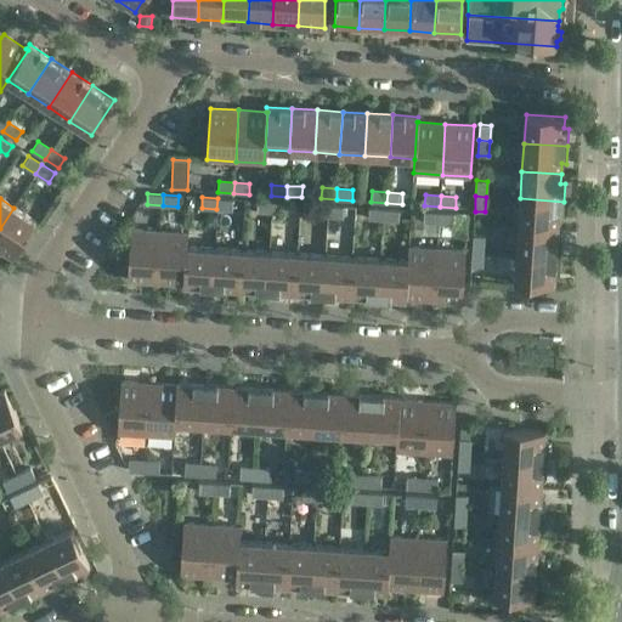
[(232,209),(232,198),(218,198),(216,209),(232,209)]
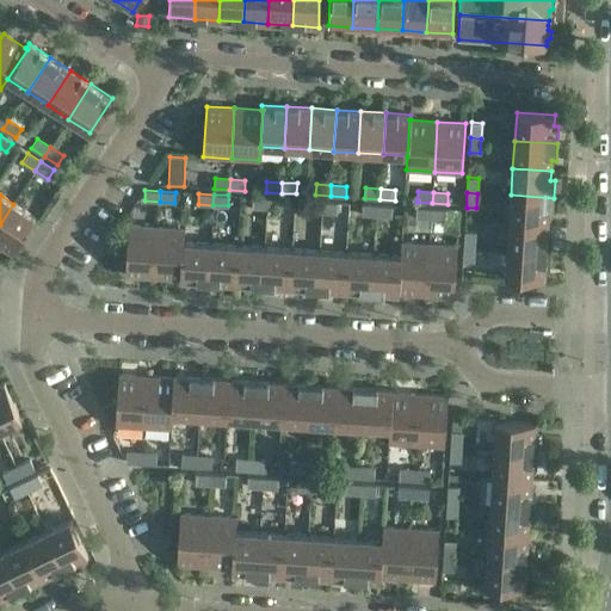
[(553,215),(554,198),(511,195),(510,222),(548,226),(548,215),(553,215)]
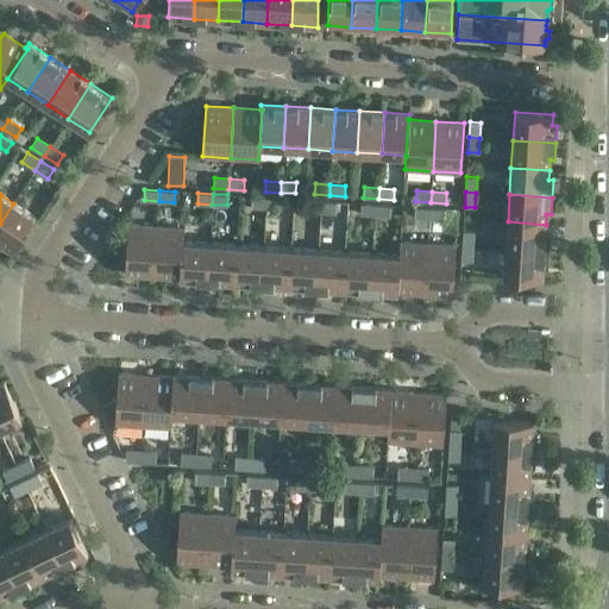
[(267,198),(252,196),(251,207),(267,208),(267,198)]
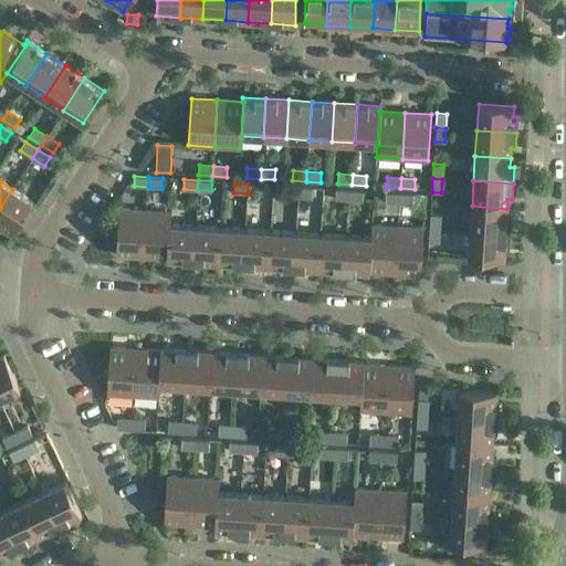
[(262,194),(262,184),(248,184),(248,194),(262,194)]
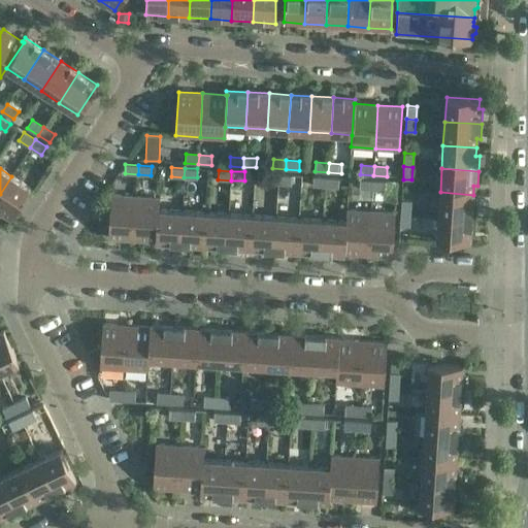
[(278,174),(265,173),(265,183),(278,184),(278,174)]
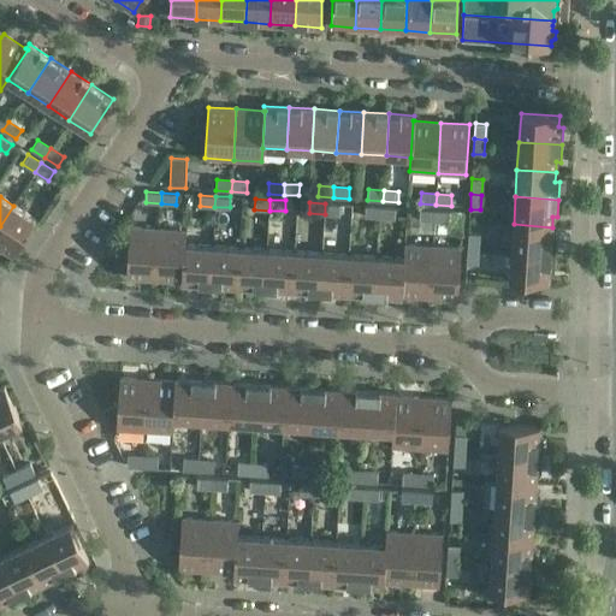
[(339,214),(341,203),(325,203),(325,214),(339,214)]
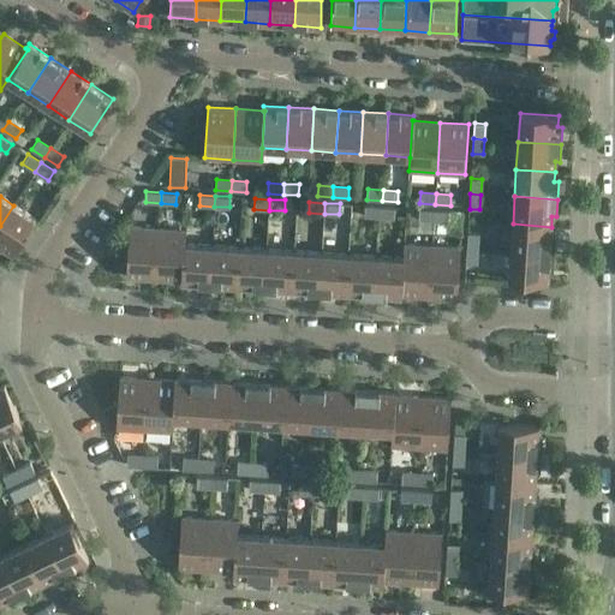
[(35,219),(13,206),(0,226),(0,245),(12,254),(35,219)]
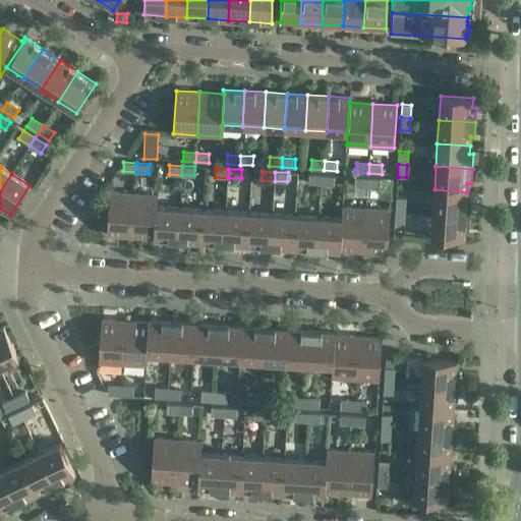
[(322,175),(308,174),(308,183),(321,184),(322,175)]
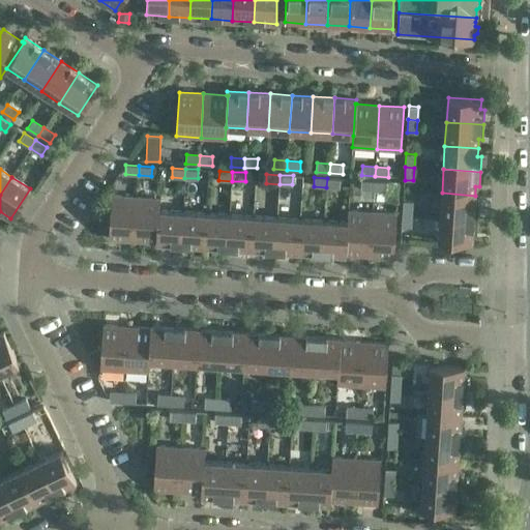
[(340,187),(340,178),(327,178),(326,187),(340,187)]
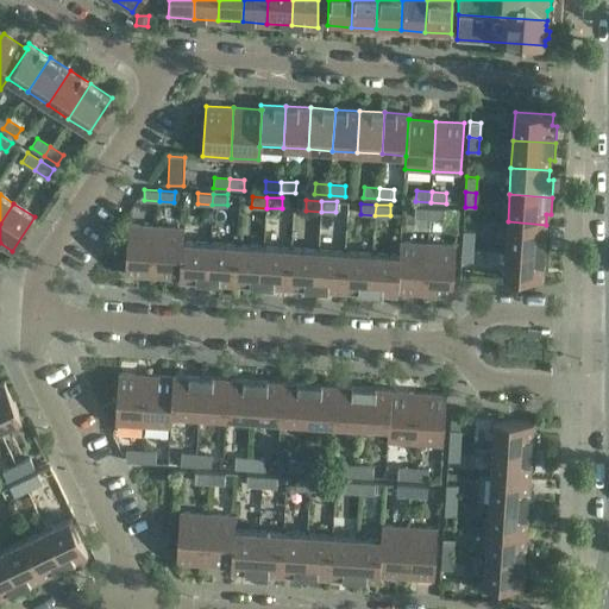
[(429,218),(431,208),(415,207),(414,218),(429,218)]
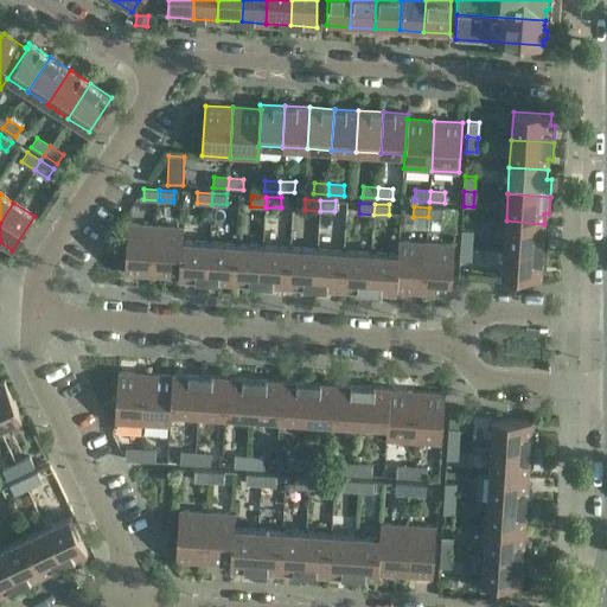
[(443,218),(443,208),(429,208),(428,217),(443,218)]
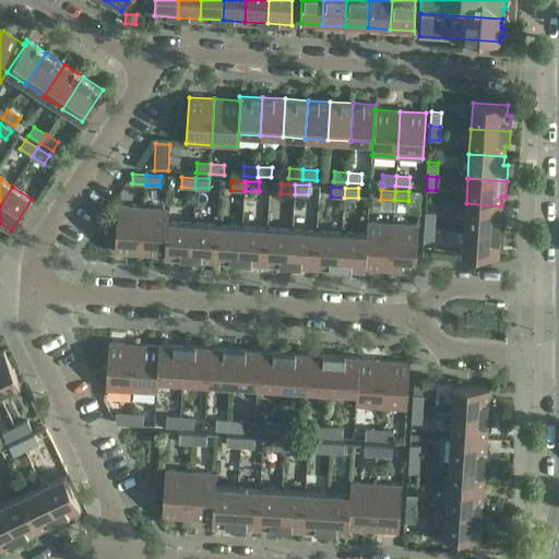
[(500,214),(501,206),(466,203),(464,228),(503,230),(504,215),(500,214)]
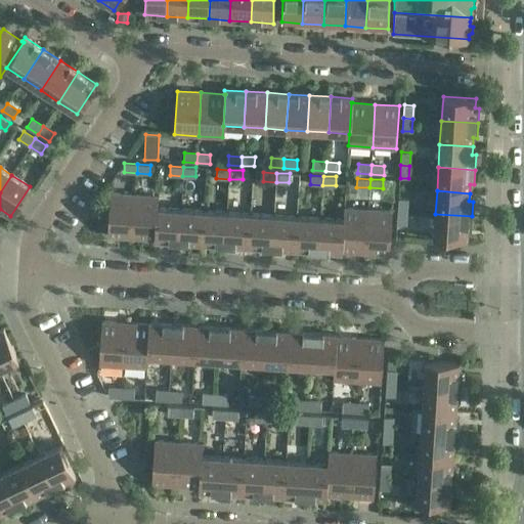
[(131,237),(134,194),(110,192),(107,235),(131,237)]
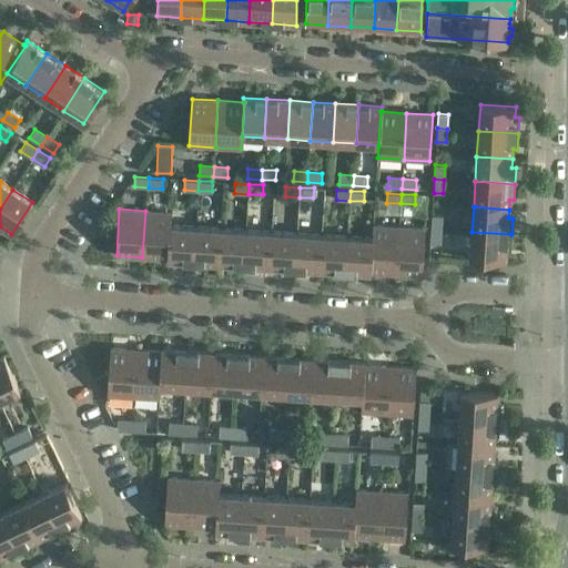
[(169,260),(171,225),(171,213),(145,211),(142,257),(166,259),(169,260)]
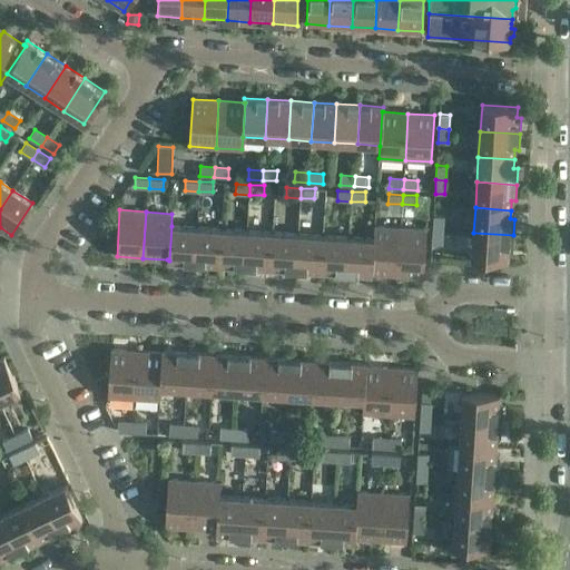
[(443,216),(433,216),(432,229),(442,231),(443,216)]
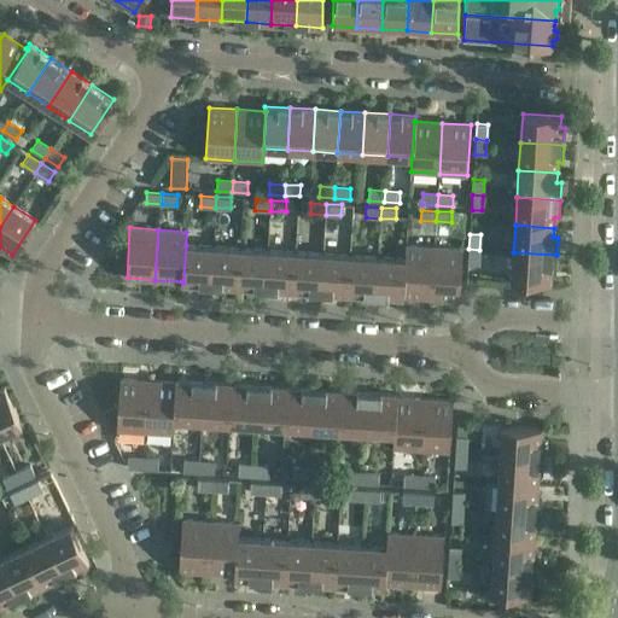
[(210,286),(213,248),(186,245),(184,283),(181,281),(181,284),(210,286)]
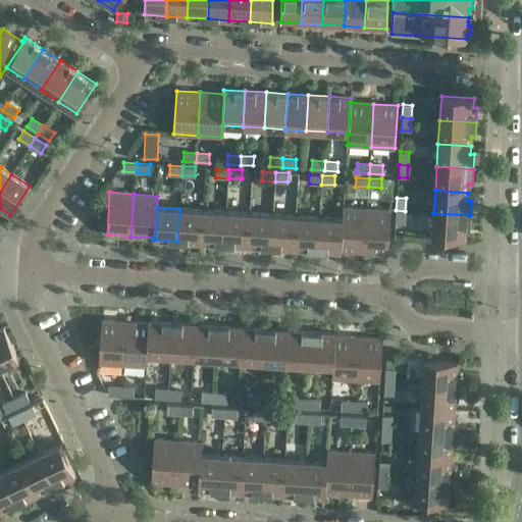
[(364,252),(367,209),(343,207),(342,219),(340,250),(342,250),(364,252)]
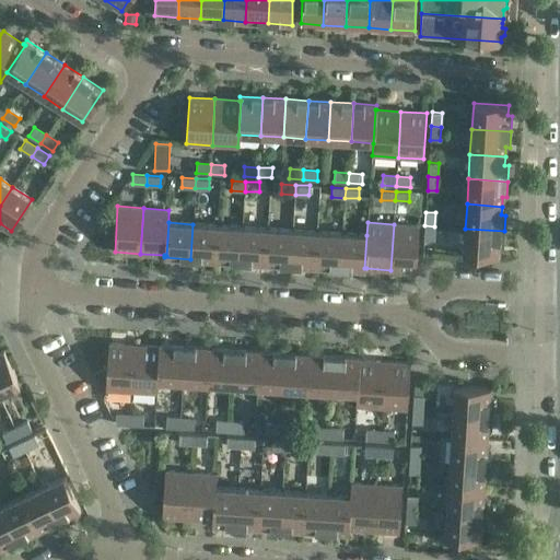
[(216,260),(218,225),(193,224),(190,259),(216,260)]
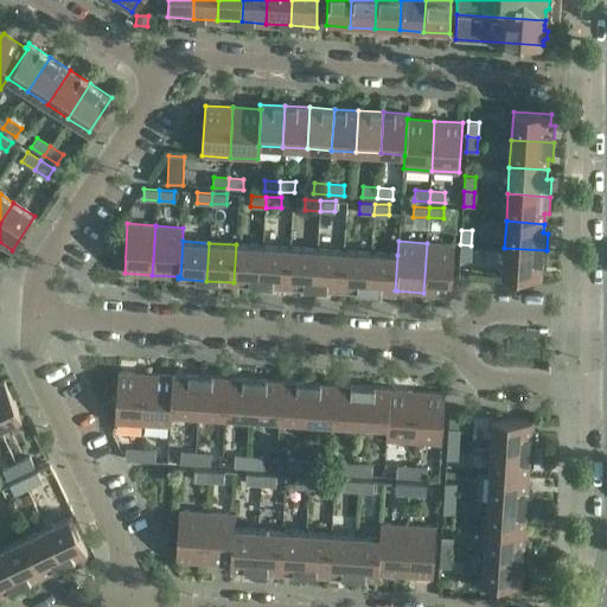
[(454,244),(427,243),(423,293),(452,294),(454,244)]
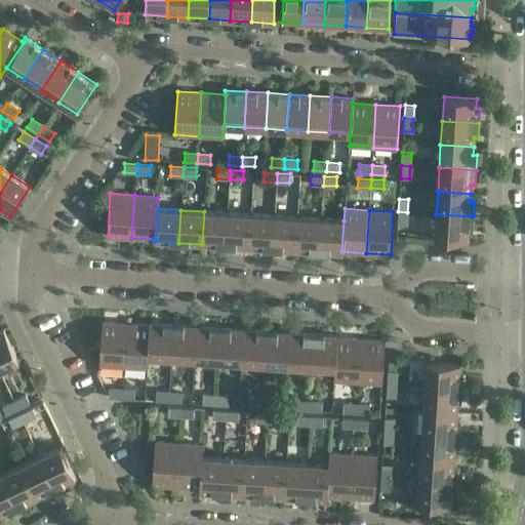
[(226,246),(228,213),(204,211),(202,244),(226,246)]
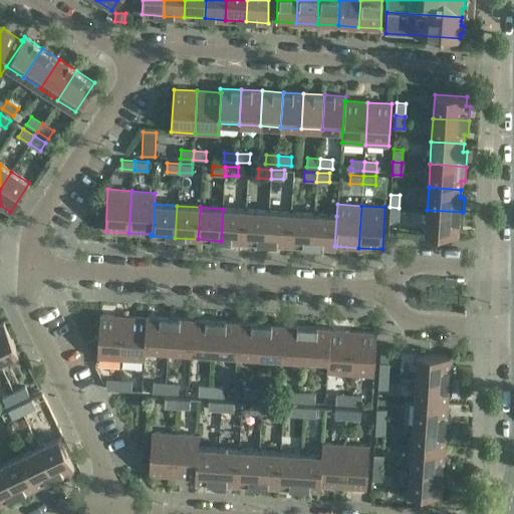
[(399,221),(399,208),(390,207),(390,220),(399,221)]
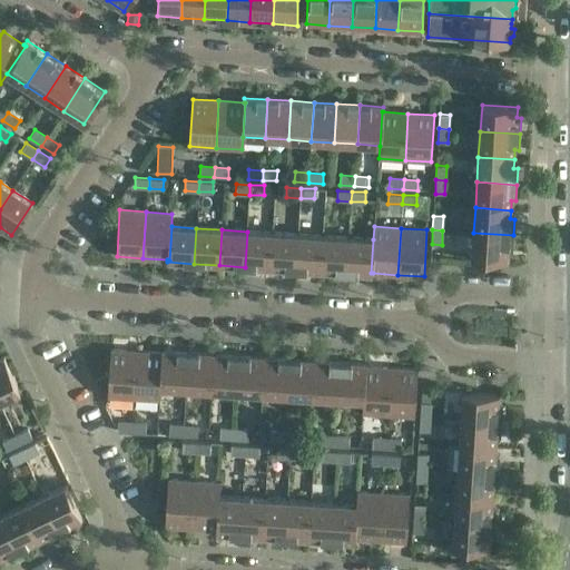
[(269,268),(272,233),(247,232),(245,267),(269,268)]
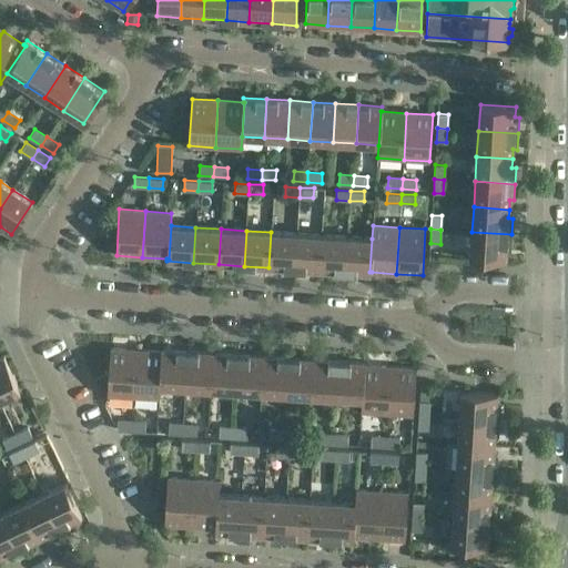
[(294,270),(296,233),(271,232),(269,267),(294,270)]
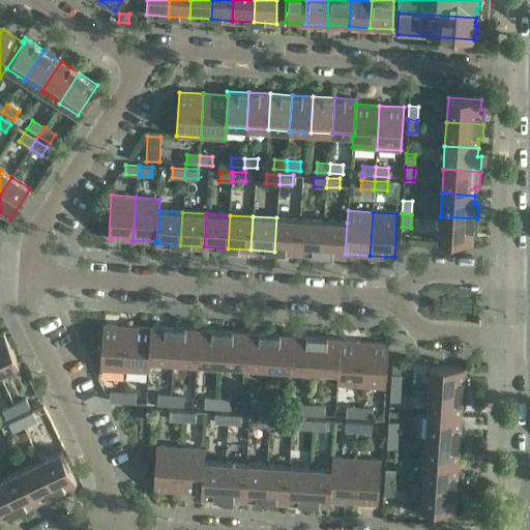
[(476,234),(477,219),(477,218),(440,216),(439,241),(472,243),(472,234),(476,234)]
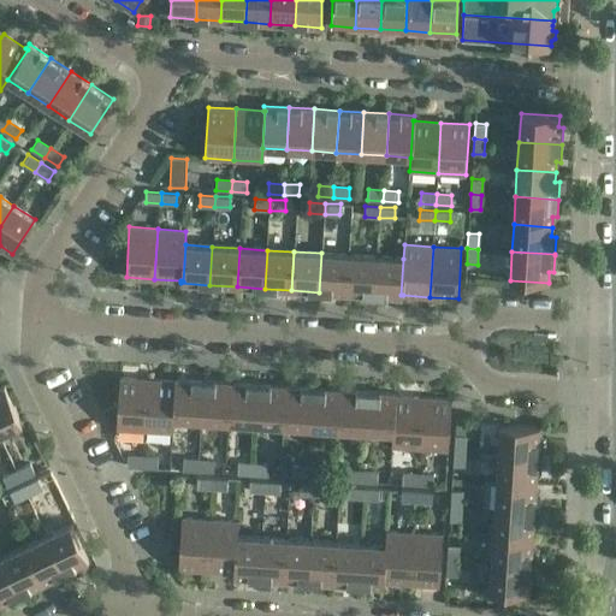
[(347,294),(349,255),(321,253),(319,292),(347,294)]
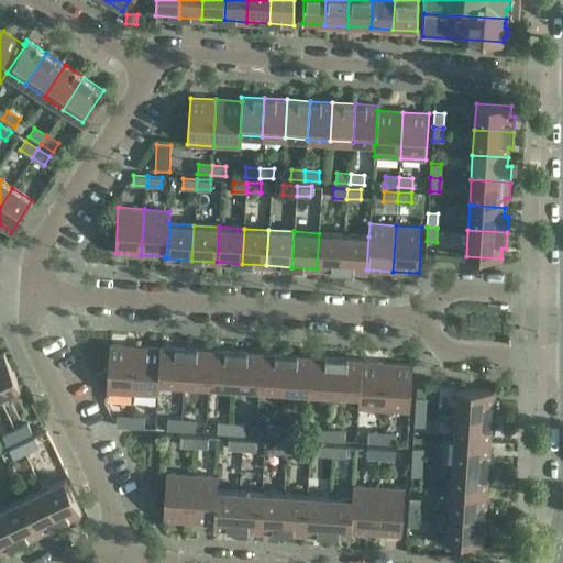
[(342,271),(344,234),(319,233),(317,268),(342,271)]
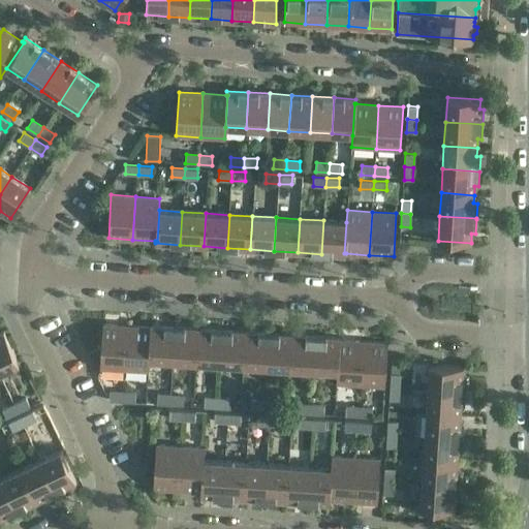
[(344,253),(346,222),(323,220),(321,254),(346,255),(346,253),(344,253)]
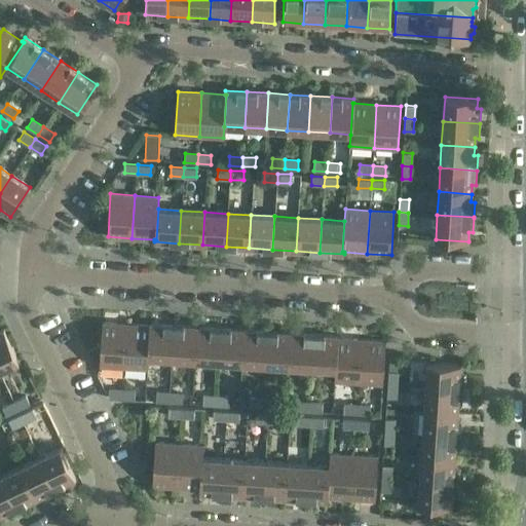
[(123,368),(126,325),(102,323),(100,366),(123,368)]
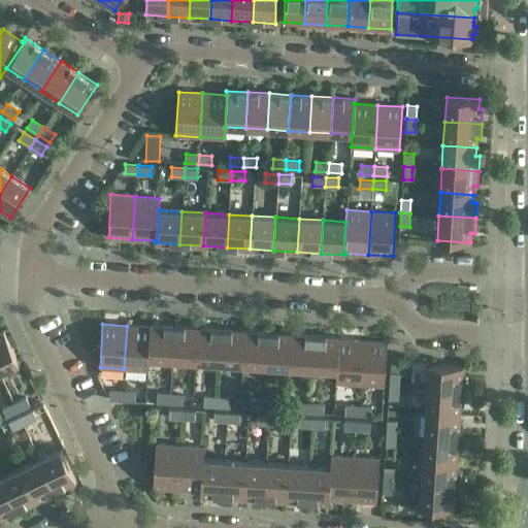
[(172,360),(174,326),(150,325),(150,327),(151,327),(149,358),(172,360)]
